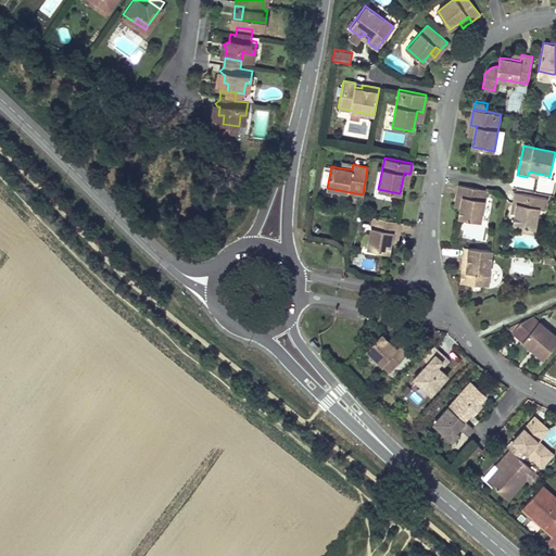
[(485,190),(459,185),(457,196),(463,197),(460,206),(458,217),(480,222),(485,190)]
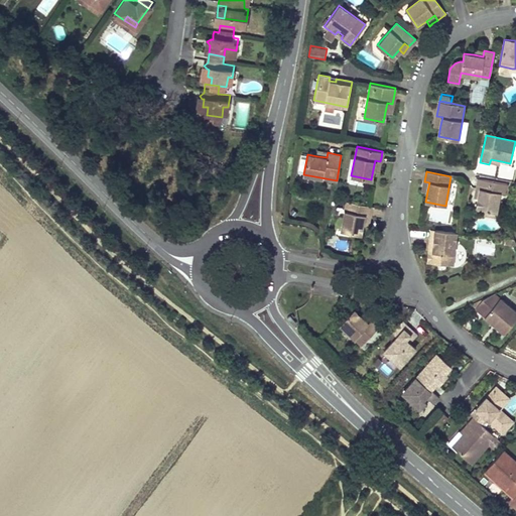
[(478,197),(476,206),(485,208),(497,210),(500,191),(506,192),(508,183),(478,176),(477,183),(477,186),(480,187),(478,197)]
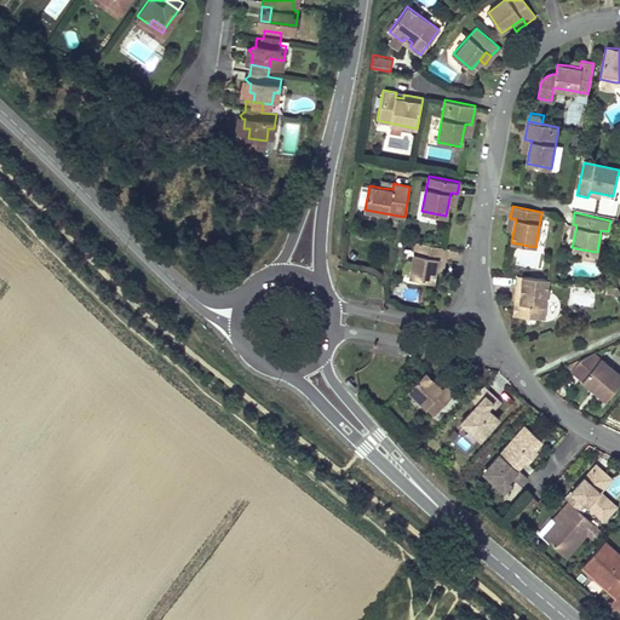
[(446,247),(414,241),(408,276),(432,281),(435,269),(437,258),(443,259),(446,247)]
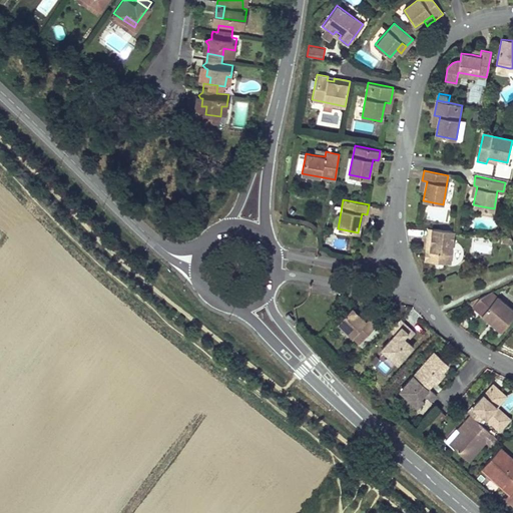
[(432,207),(430,218),(445,221),(447,209),(432,207)]
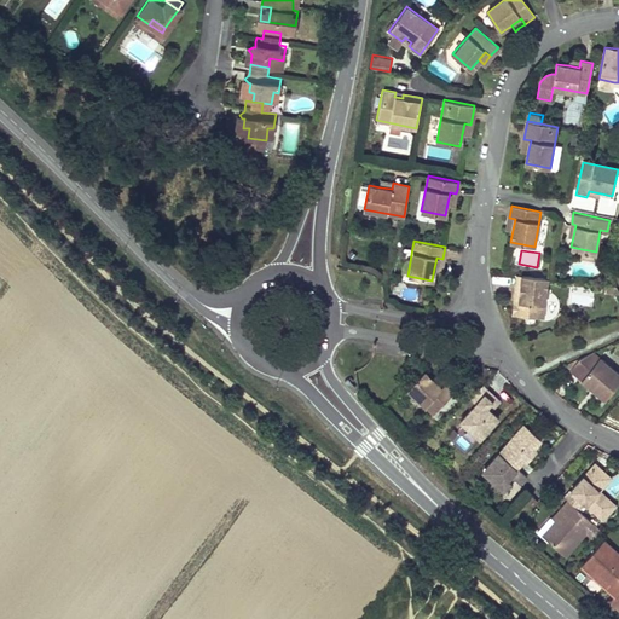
[(549,278),(516,275),(515,284),(515,294),(519,294),(519,301),(514,301),(513,314),(544,317),(549,278)]
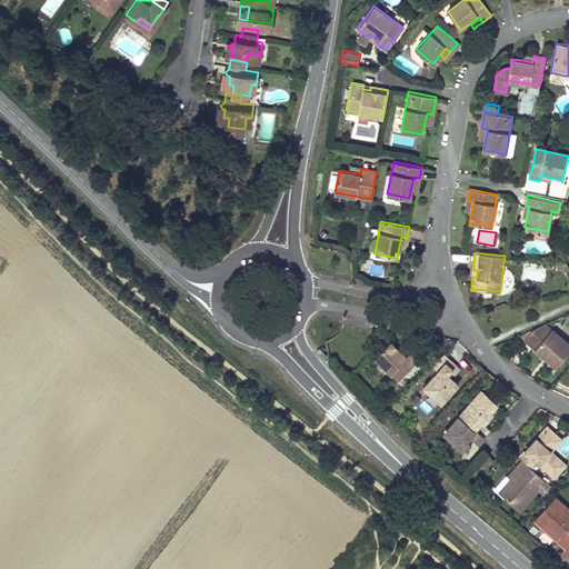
[(568,351),(568,341),(546,322),(532,328),(525,338),(532,345),(543,355),(547,350),(552,356),(550,359),(557,366),(568,351)]
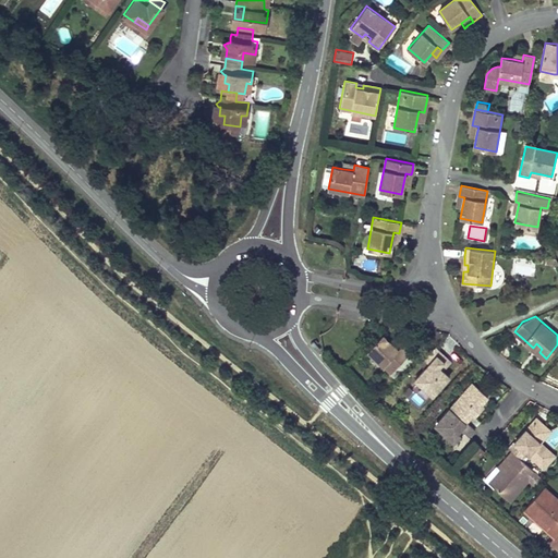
[(522,322),(510,328),(514,331),(522,322)]
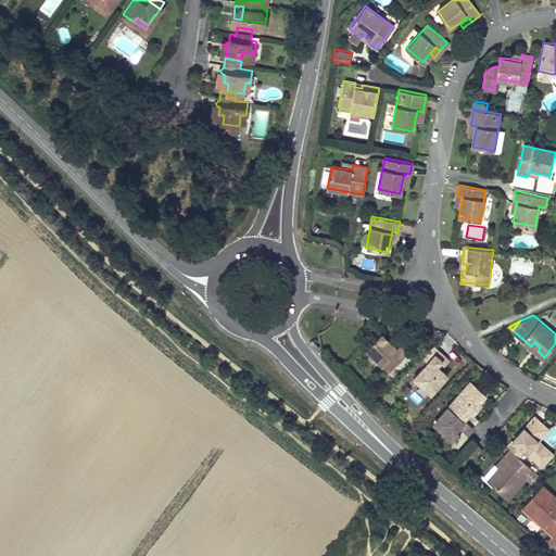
[(390,342),(381,333),(367,350),(390,371),(408,352),(401,345),(397,349),(390,342)]
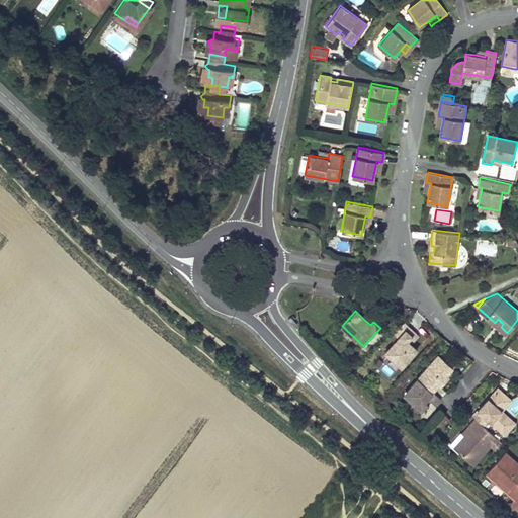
[(366,316),(363,319),(370,325),(373,322),(370,319),(366,316)]
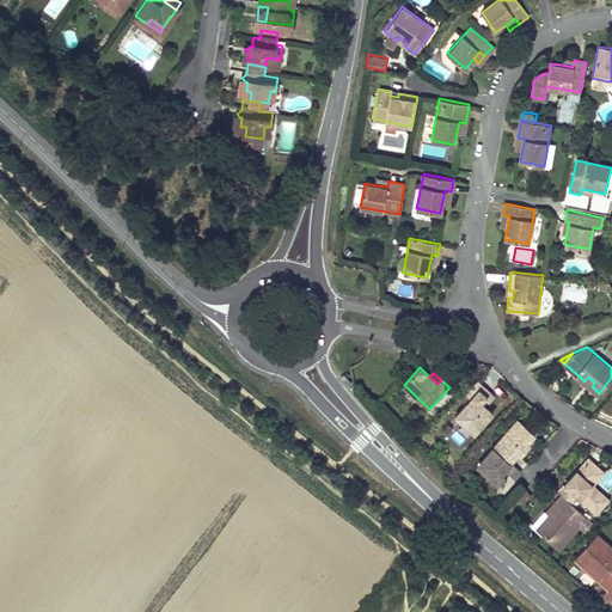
[(588,377),(585,381),(592,386),(594,383),(588,377)]
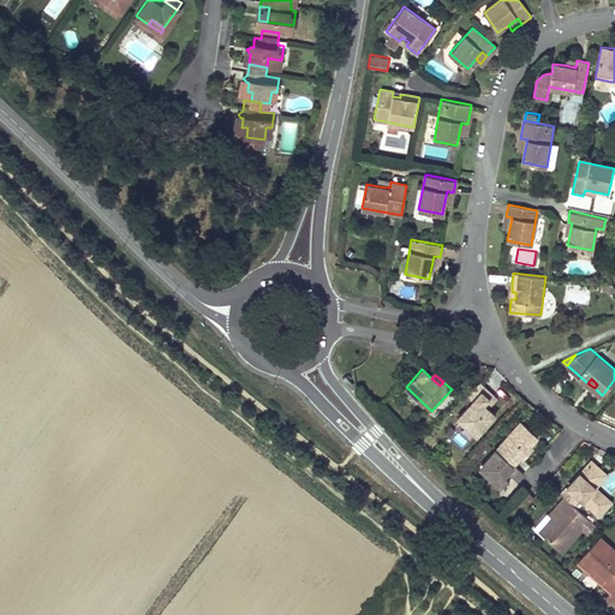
[(473,401),(458,418),(466,424),(469,421),(482,431),(497,415),(490,408),(487,404),(495,395),(489,390),(482,383),(469,396),(473,401)]
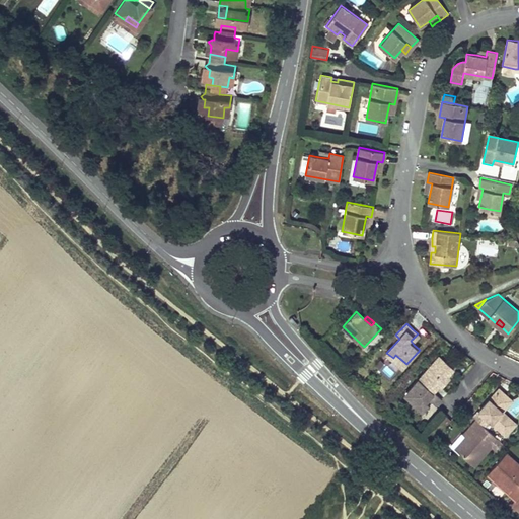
[(418,334),(411,341),(414,345),(421,337),(418,334)]
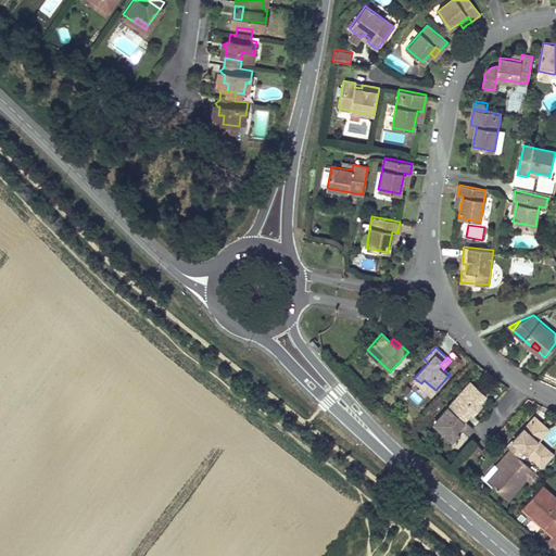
[(436,390),(424,380),(421,383),(432,394),(436,390)]
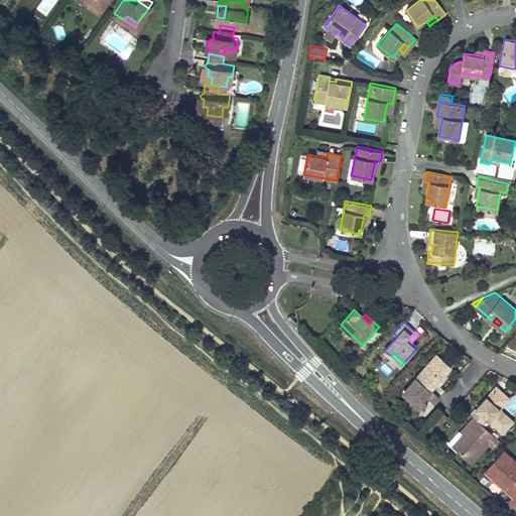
[(440,361),(436,357),(417,378),(429,389),(436,382),(439,381),(444,376),(444,373),(450,366),(442,358),(440,361)]
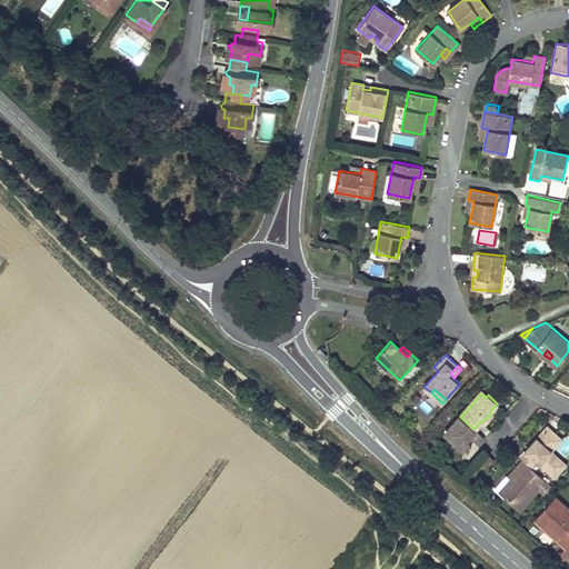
[(460,417),(446,433),(465,451),(470,445),(466,439),(469,436),(477,445),(483,438),(473,429),(460,417)]
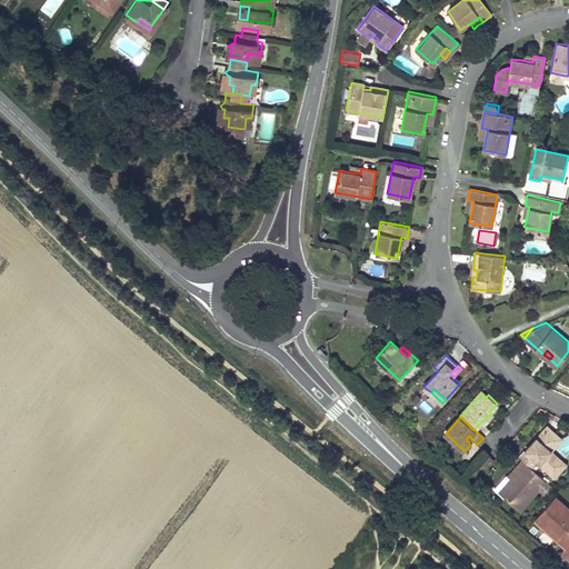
[(546,426),(525,449),(555,476),(562,467),(548,452),(551,449),(547,445),(556,433),(546,426)]
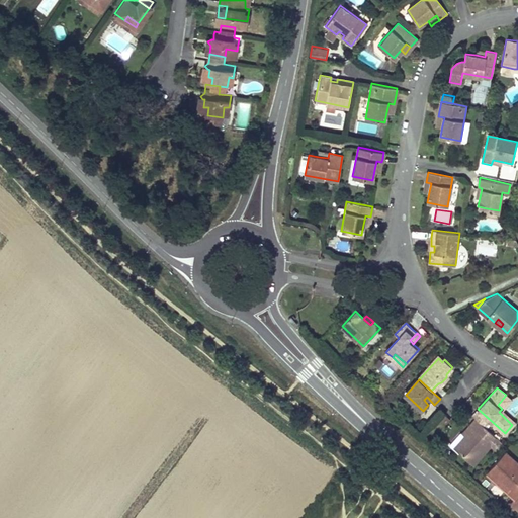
[(498,405),(502,409),(510,399),(508,397),(506,395),(498,405)]
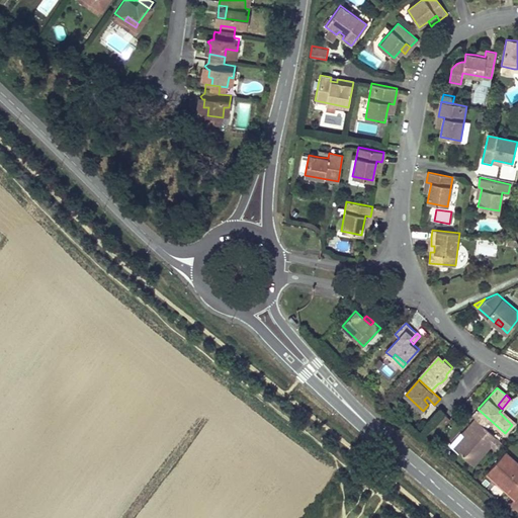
[(499,412),(512,425),(515,422),(502,409),(499,412)]
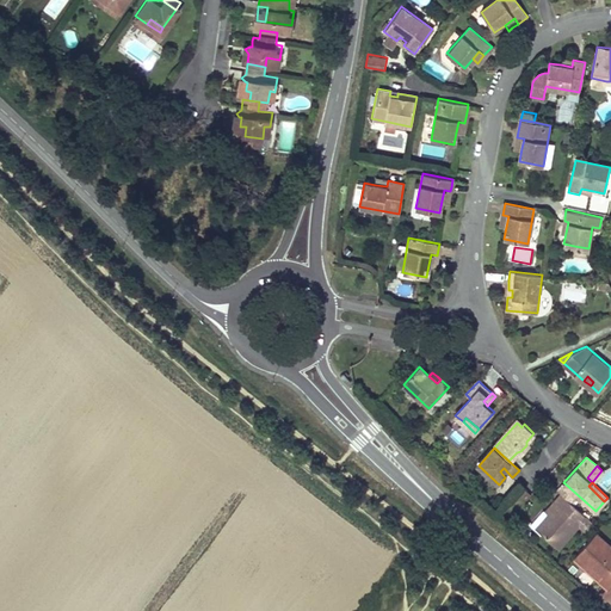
[(548,513),(542,519),(549,525),(541,534),(557,548),(580,523),(565,508),(571,503),(559,493),(553,500),(557,504),(548,513)]
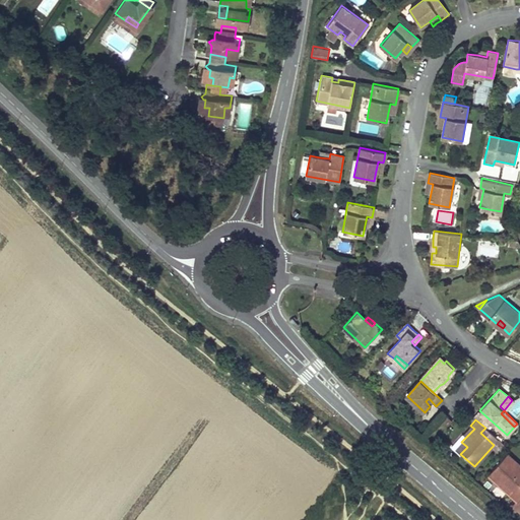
[(474,429),(470,426),(463,434),(466,437),(474,429)]
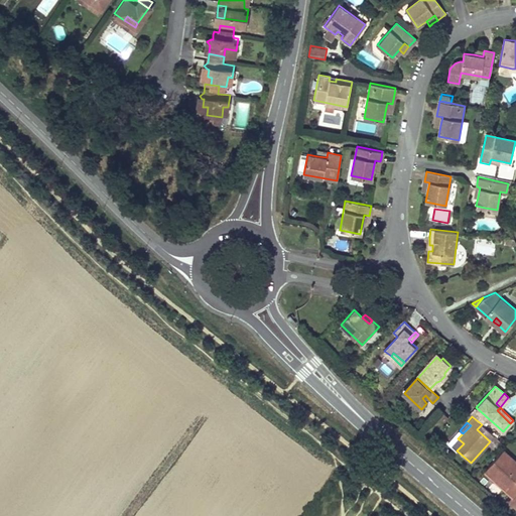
[(464,443),(458,438),(450,445),(457,450),(464,443)]
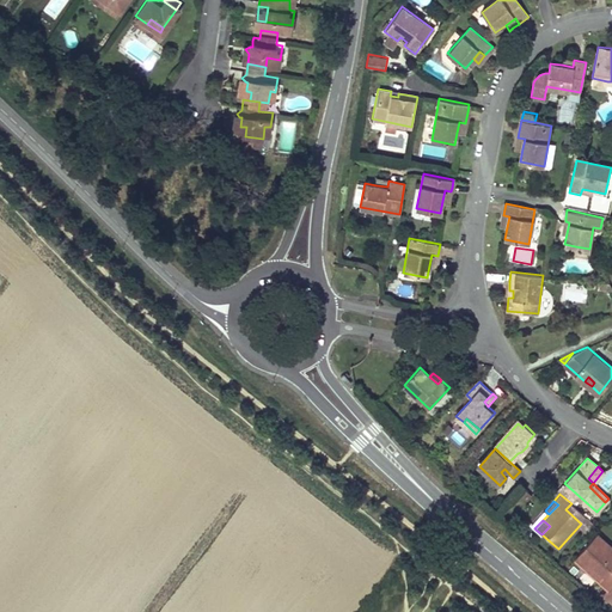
[(597,533),(575,557),(583,563),(587,558),(607,577),(604,582),(609,586),(610,587),(611,585),(611,551),(606,548),(610,544),(597,533)]
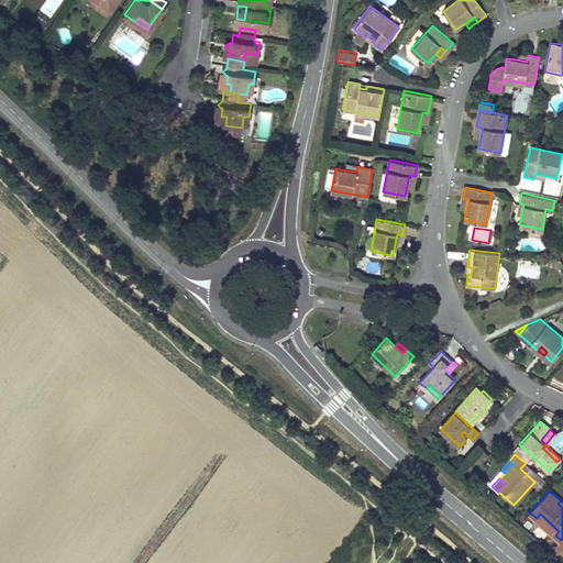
[(559,531),(540,514),(537,518),(555,536),(559,531)]
